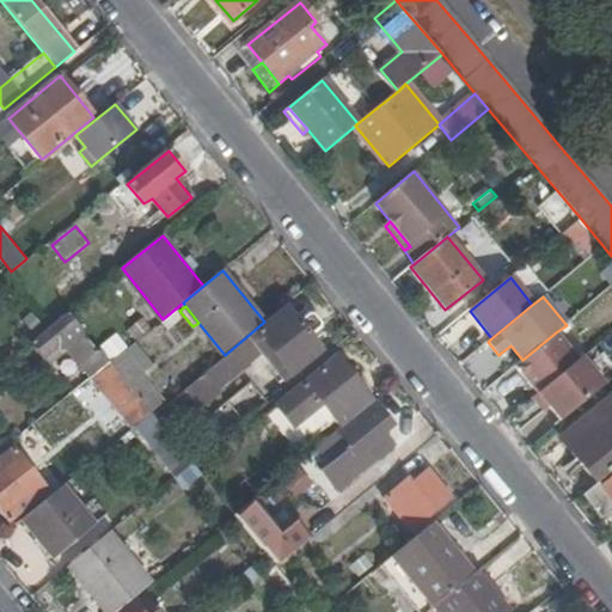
[(288,310),(187,387),(195,398),(201,407),(220,391),(212,381),(245,356),(248,356),(261,348),(265,354),(269,357),(274,354),(292,374),(320,350),(311,337),(319,330),(322,324),(313,314),(311,314),(299,323),(288,310)]
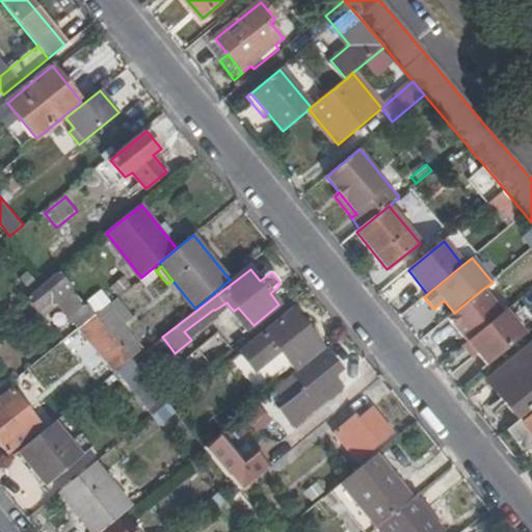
[(59,302),(80,327),(96,315),(60,270),(46,282),(27,297),(38,311),(50,301),(59,302)]
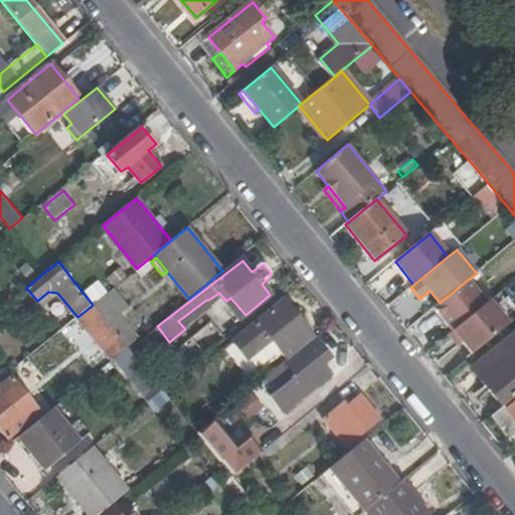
[(487,303),(468,280),(440,303),(434,308),(453,331),(487,303)]
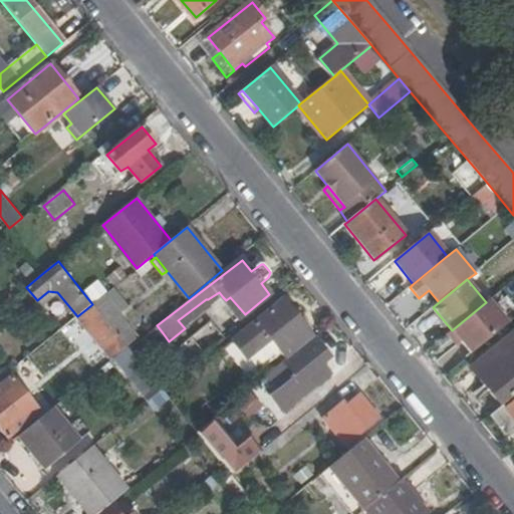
[(178,320),(185,328),(223,297),(219,292),(208,299),(206,299),(178,320)]
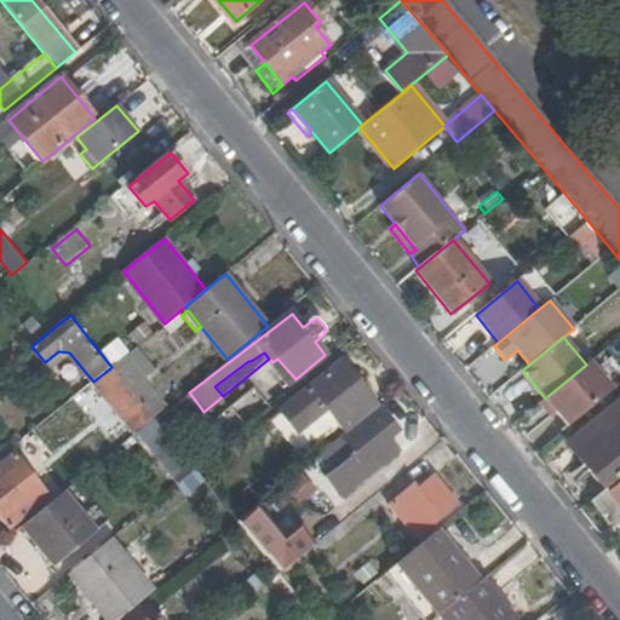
[(124,357),(112,367),(154,419),(166,409),(124,357)]
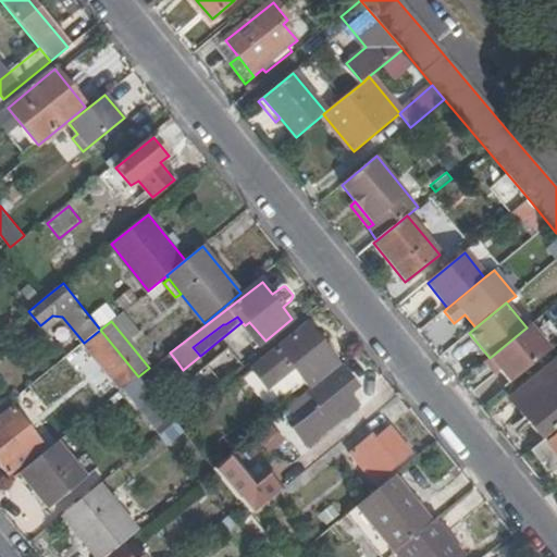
[(311,390),(341,366),(307,324),(252,370),(281,405),(306,383),(311,390)]
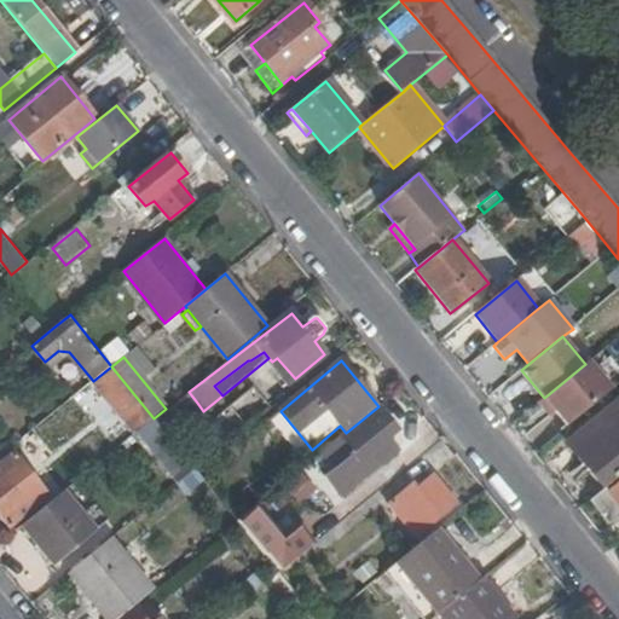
[(585,364),(544,398),(567,426),(611,389),(588,362),(585,364)]
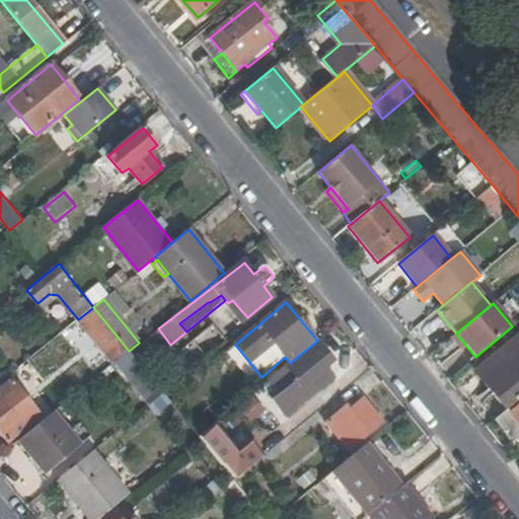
[(93,307),(78,319),(115,363),(129,351),(93,307)]
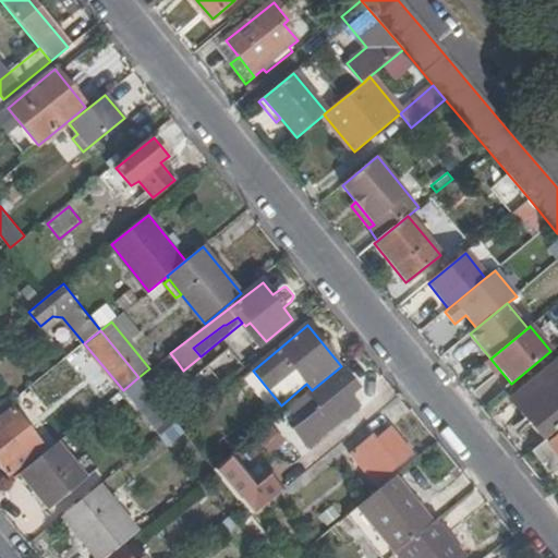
[(170,353),(140,379),(146,387),(178,363),(170,353)]
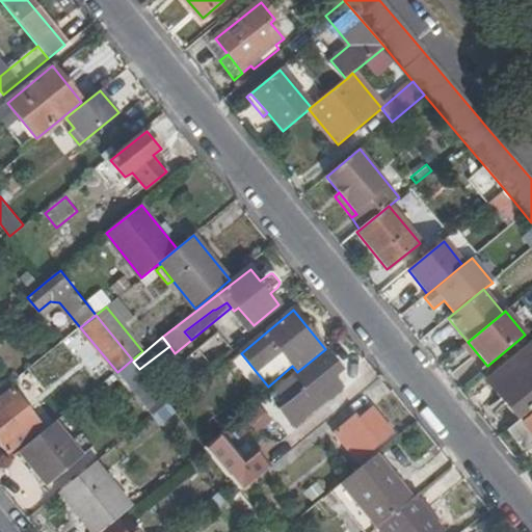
[(210,363),(227,349),(217,338),(201,351),(210,363)]
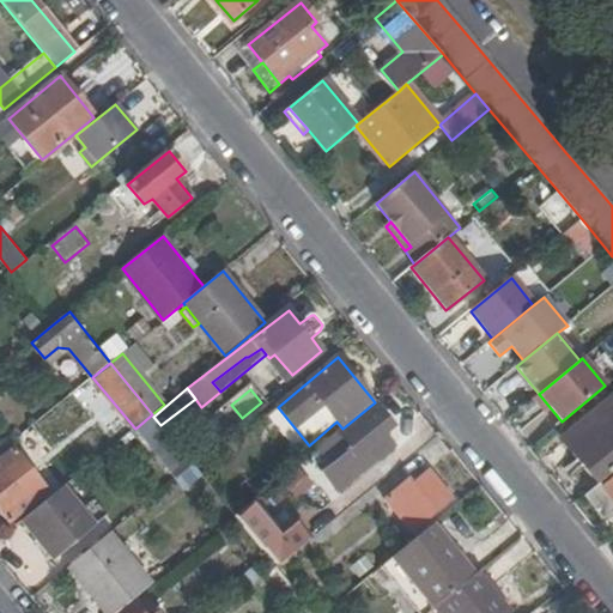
[(612,471),(612,399),(563,441),(598,484),(602,480),(612,471)]
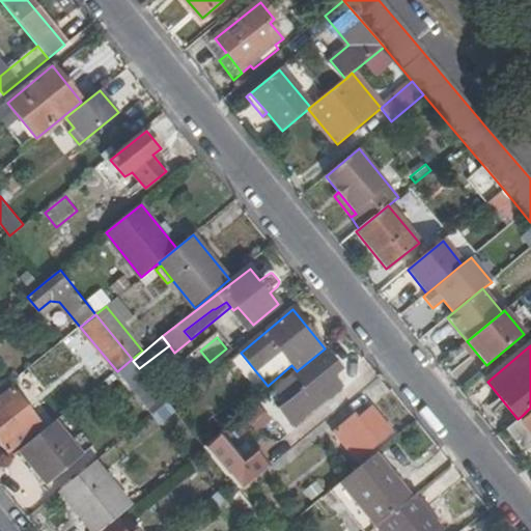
[(340,368),(325,348),(297,371),(279,386),(290,400),(280,409),(292,424),(341,385),(332,374),(340,368)]
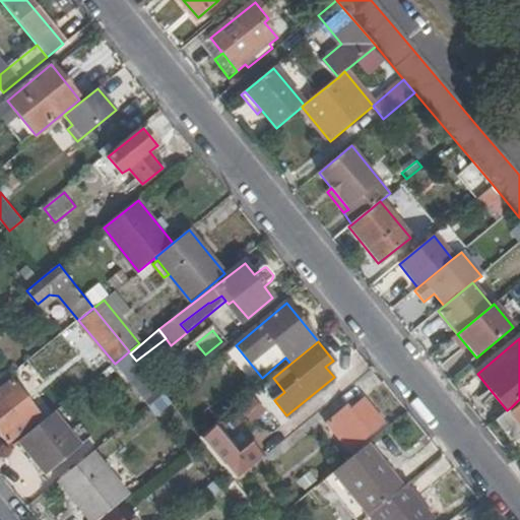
[(131,383),(144,372),(136,361),(130,353),(129,351),(115,364),(131,383)]
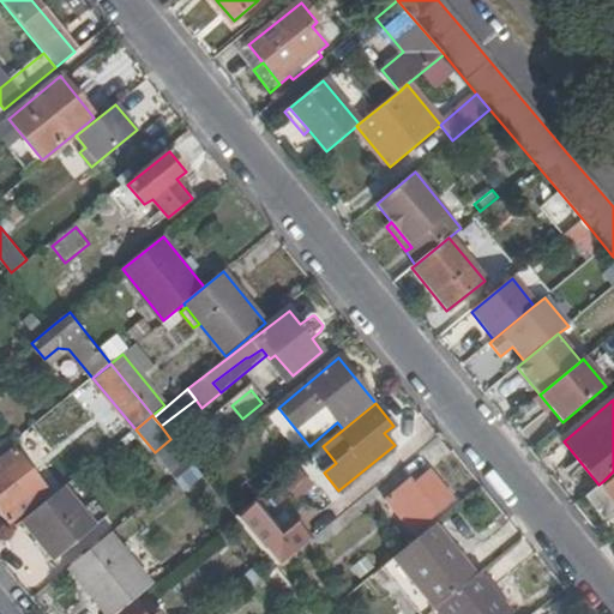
[(16,447),(0,459),(0,509),(10,522),(49,491),(16,447)]
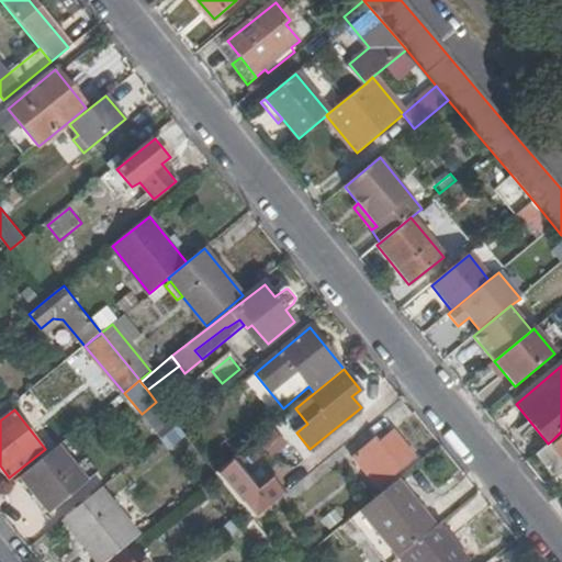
[(351,458),(377,490),(415,459),(393,431),(379,444),(374,439),(351,458)]
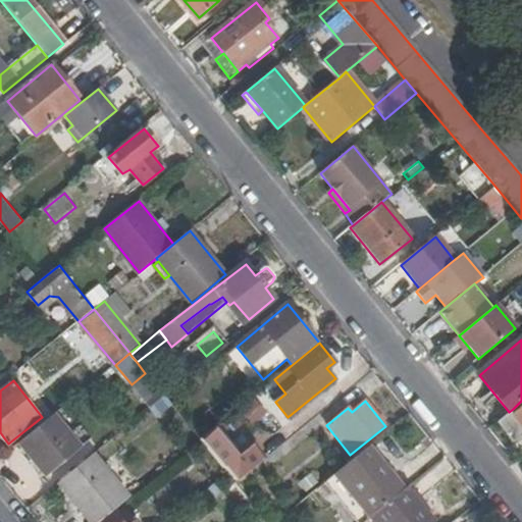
[(509,412),(497,422),(513,441),(521,434),(521,409),(517,413),(513,409),(509,412)]
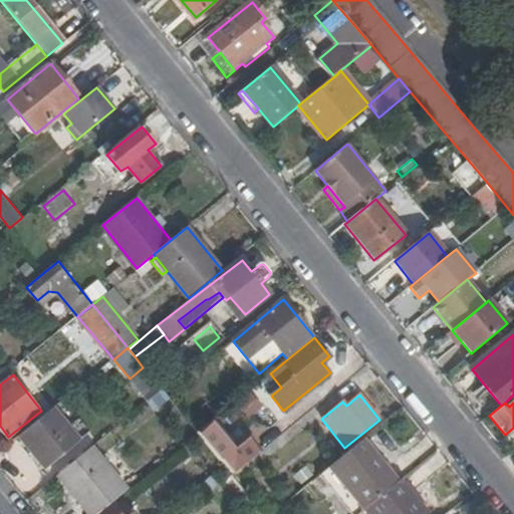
[(52,409),(20,435),(46,468),(78,442),(52,409)]
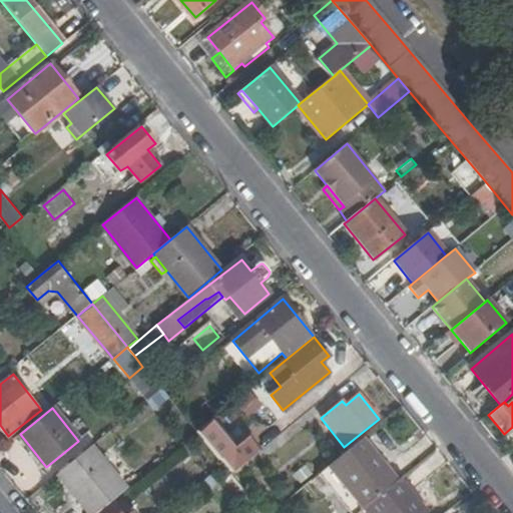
[(198,431),(232,474),(262,451),(250,437),(233,450),(210,421),(198,431)]
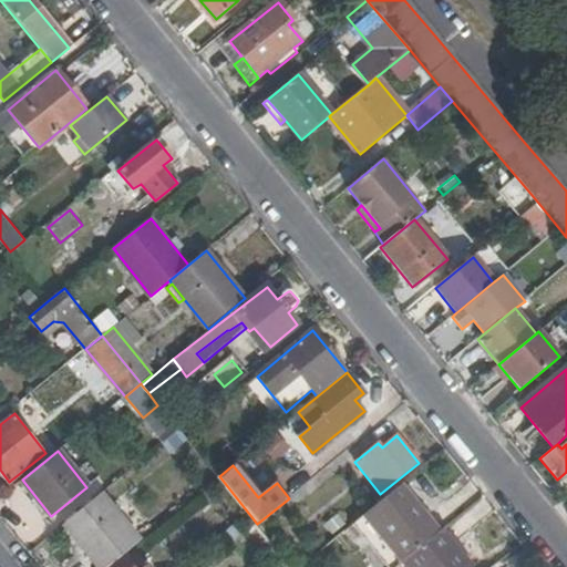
[(246,533),(257,524),(219,476),(218,477),(208,485),(246,533)]
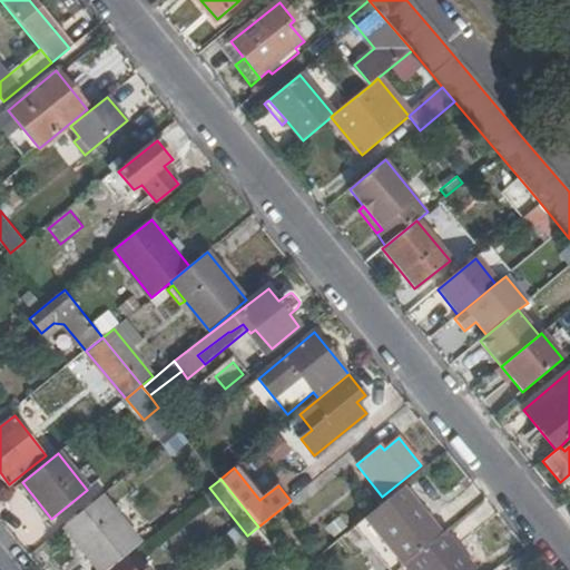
[(365,518),(404,567),(406,564),(442,536),(403,488),(365,518)]
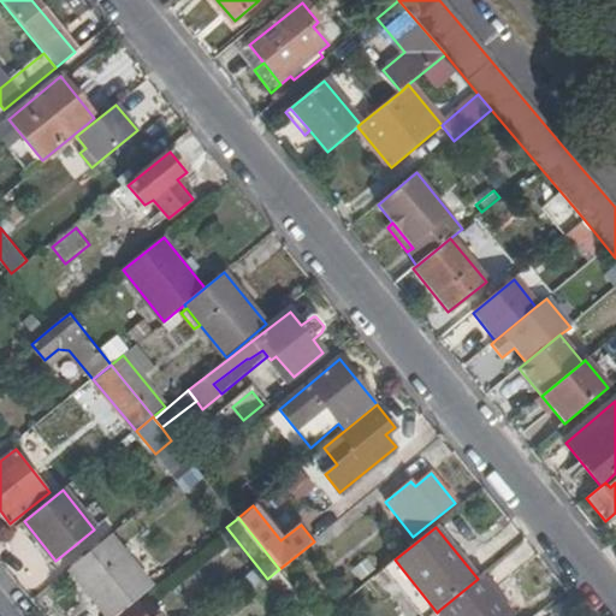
[(111,535),(72,568),(111,615),(116,615),(137,599),(153,587),(111,535)]
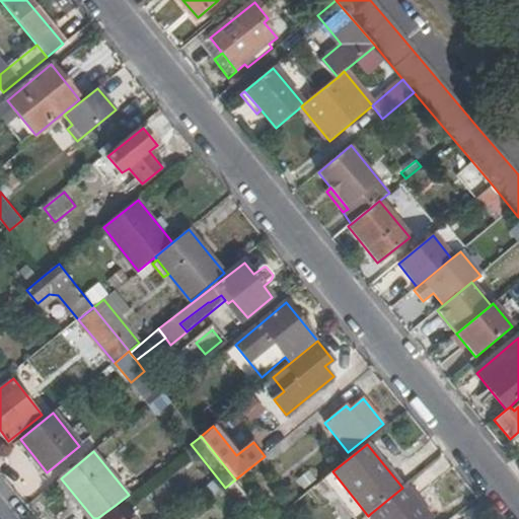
[(295,480),(304,492),(317,482),(308,469),(295,480)]
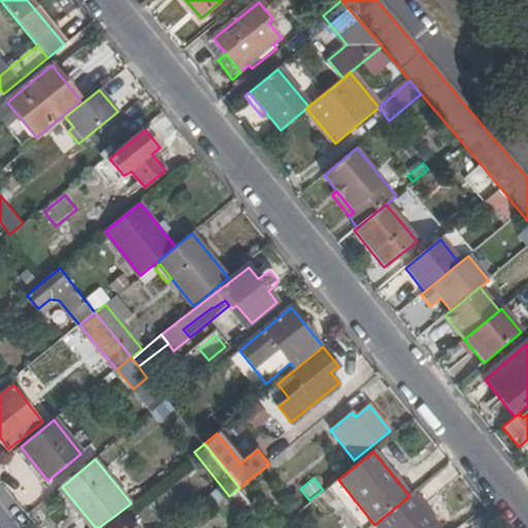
[(263,491),(253,499),(261,509),(271,501),(263,491)]
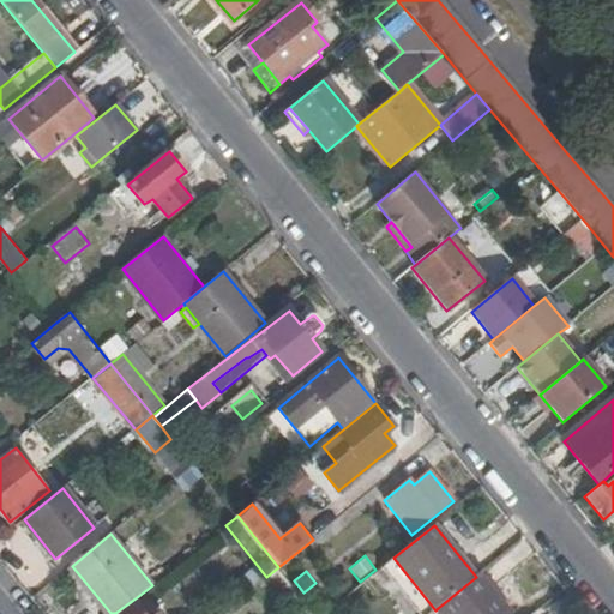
[(476,577),(438,608),(441,613),(509,613),(479,576),(476,577)]
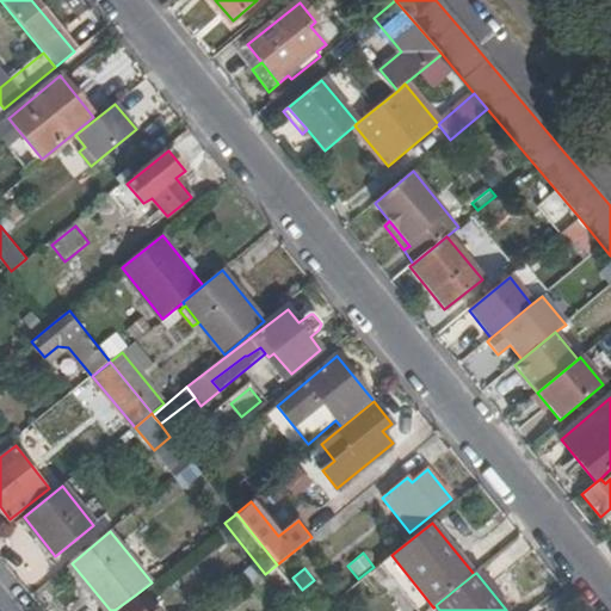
[(115,610),(160,610),(159,610),(156,610),(148,610),(136,594),(115,610)]
